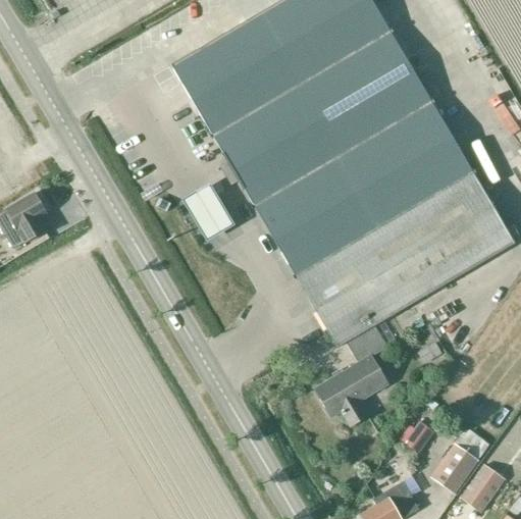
[(350,425),(370,415),(362,401),(389,384),(374,354),(388,347),(399,340),(385,318),(515,243),(372,0),(279,0),(172,63),(229,161),(220,165),(231,184),(240,179),(337,346),(347,341),(358,362),(314,387),(331,416),(342,411),(350,425)]
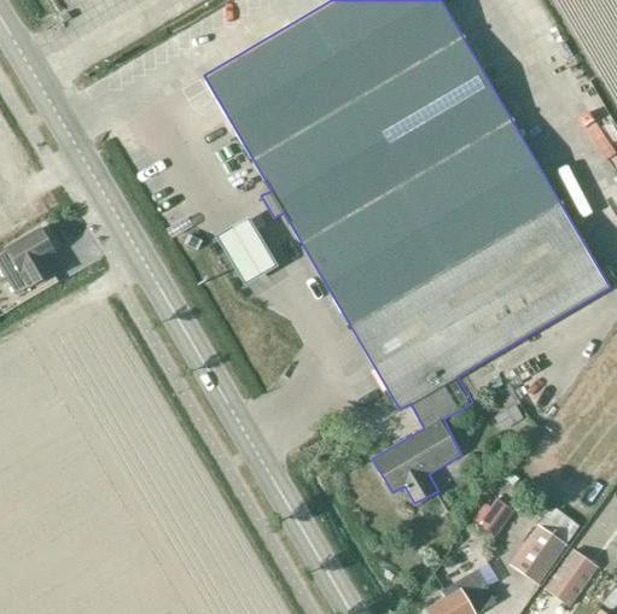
[(245,223),(219,240),(245,282),(272,265),(245,223)]
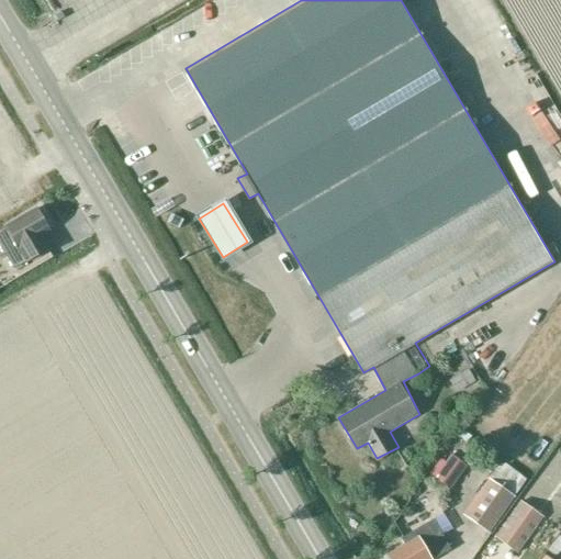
[(42,233),(49,228),(38,205),(7,223),(8,226),(0,230),(0,241),(14,267),(26,260),(27,261),(51,248),(42,233)]
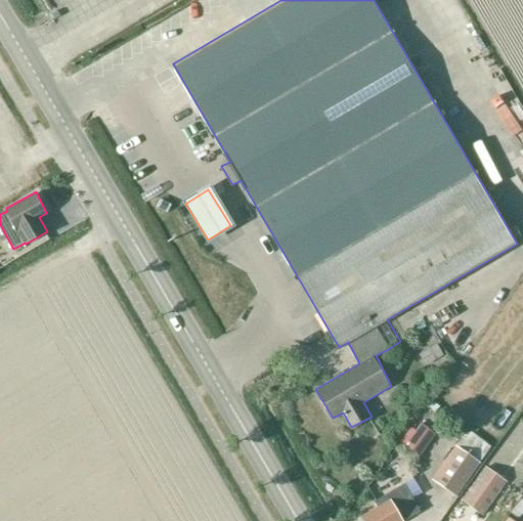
[(426,364),(444,353),(438,342),(420,353),(426,364)]
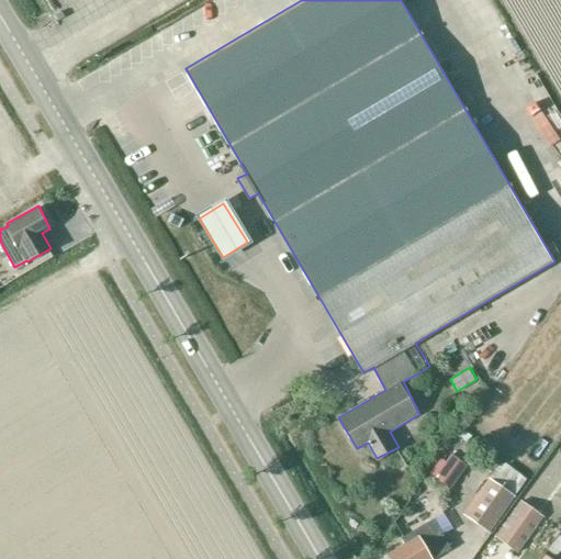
[(451,453),(442,464),(458,476),(467,465),(451,453)]
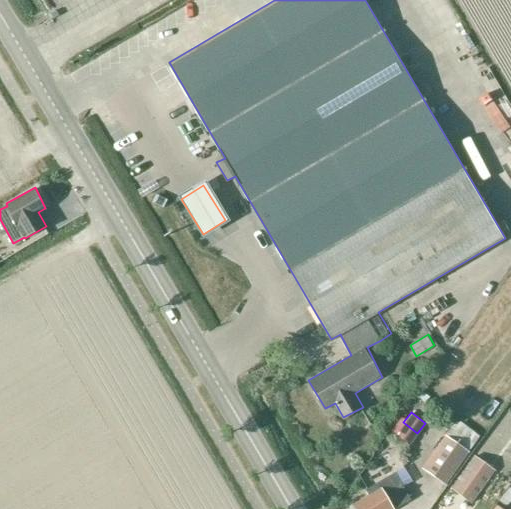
[(446,483),(470,451),(447,434),(423,466),(446,483)]
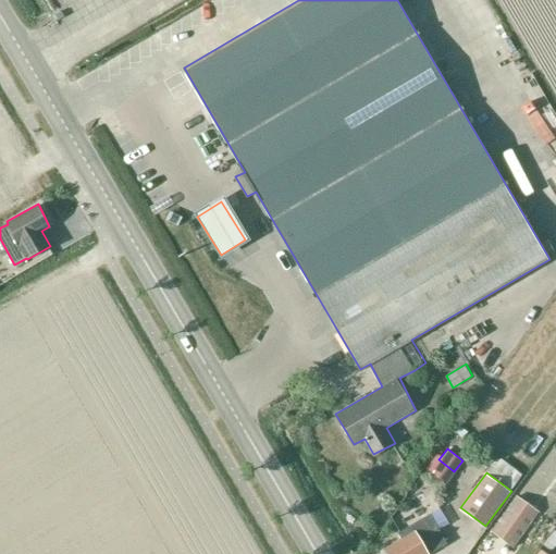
[(517,494),(491,531),(515,546),(540,511),(517,494)]
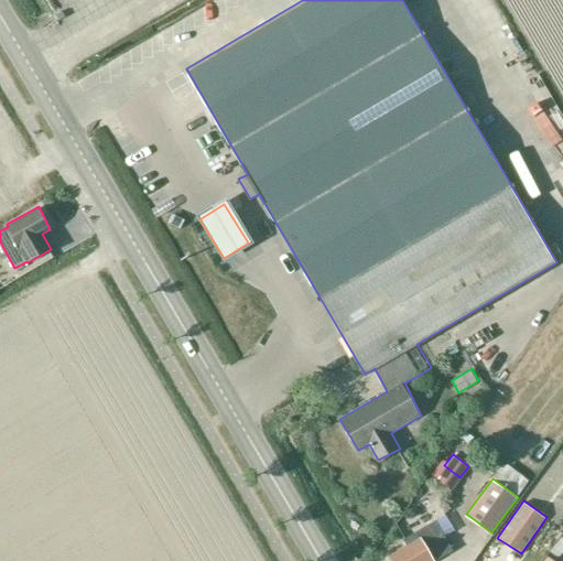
[(393,560),(432,560),(452,550),(453,550),(435,520),(403,538),(407,545),(390,554),(393,560)]
